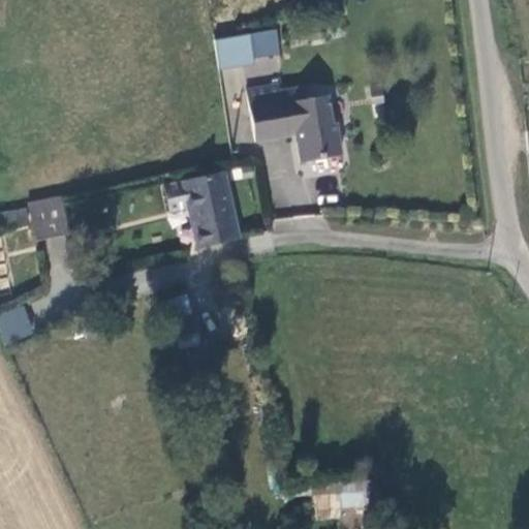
[(218,70),(244,66),(246,76),(282,71),(275,29),(214,38),(218,70)]
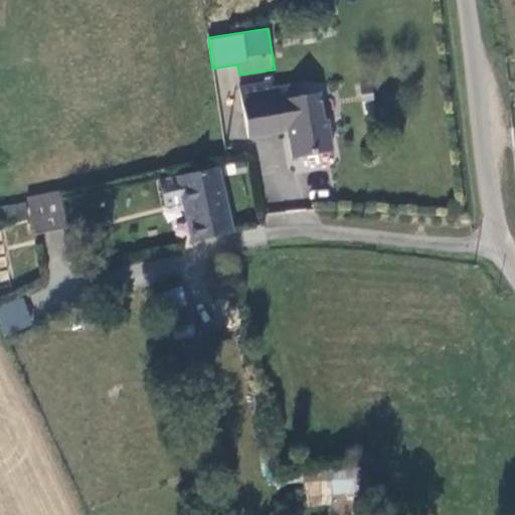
[(242,103),(248,138),(288,132),(292,158),(332,152),(327,120),(323,121),(319,94),(299,97),(297,84),(273,89),(272,81),(239,88),(242,103)]
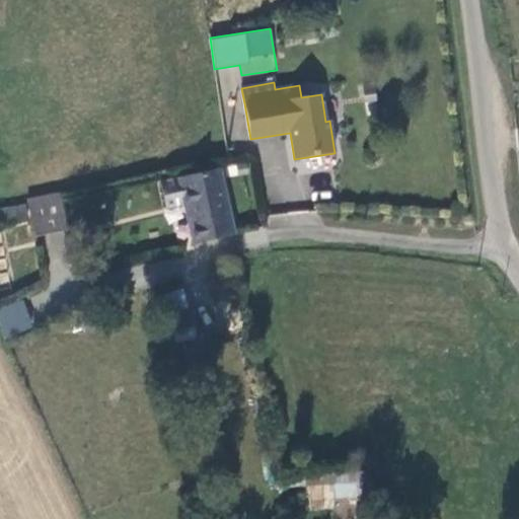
[(232,236),(217,170),(176,179),(183,207),(193,245),(232,236)]
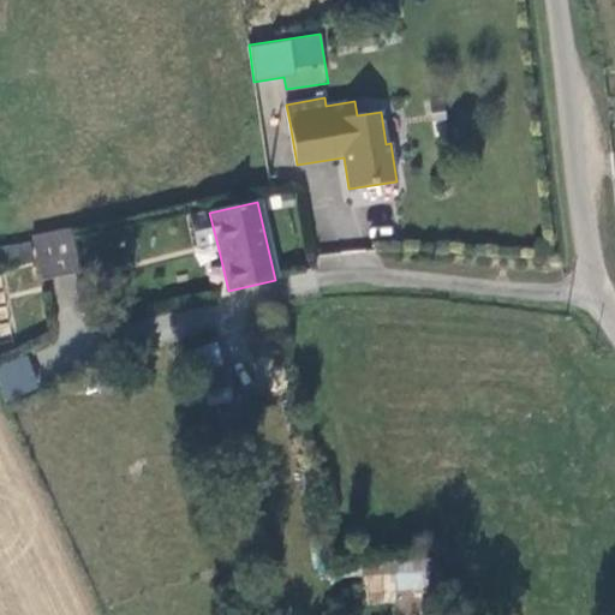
[(218,245),(209,213),(189,218),(196,250),(218,245)]
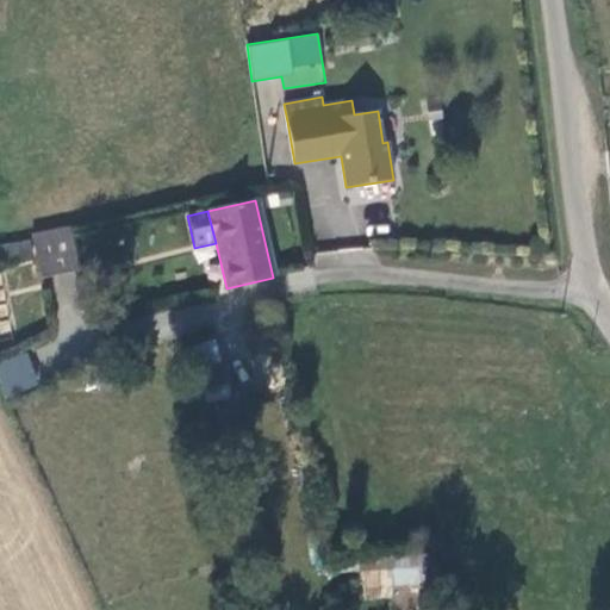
[(67,229),(32,237),(41,278),(76,271),(67,229)]
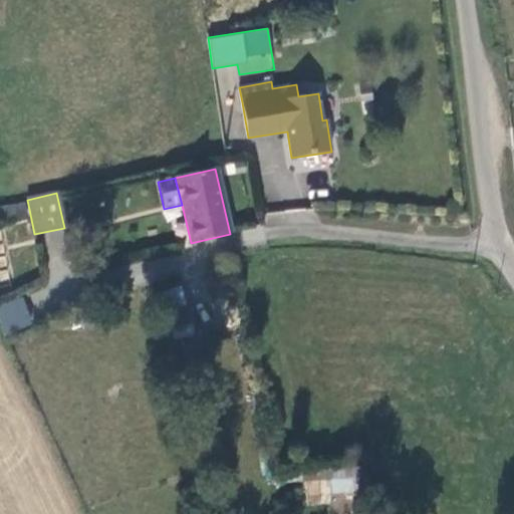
[(21,204),(0,205),(1,218),(21,217),(21,204)]
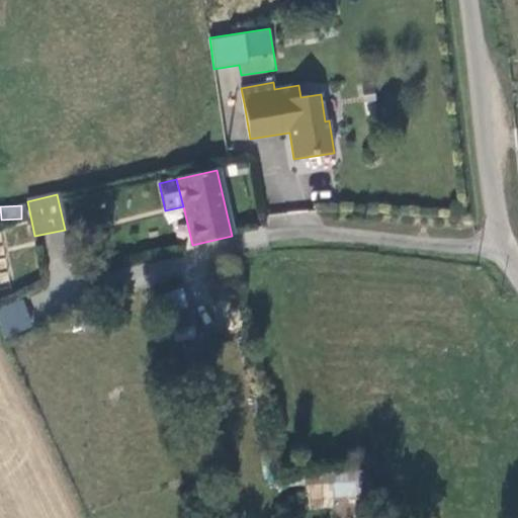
[(25,300),(0,306),(0,329),(1,335),(31,330),(25,300)]
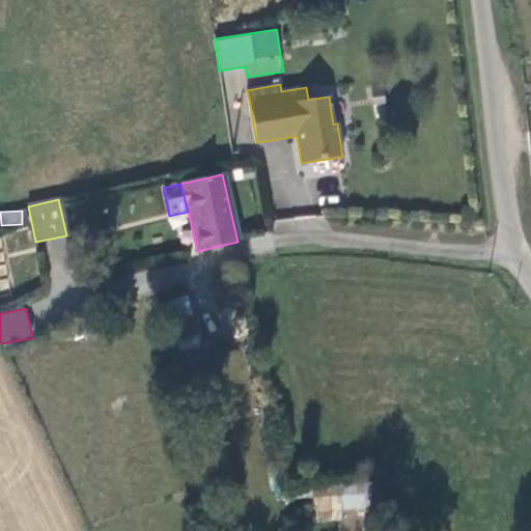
[(369,486),(315,486),(315,520),(342,520),(342,509),(369,509),(369,486)]
